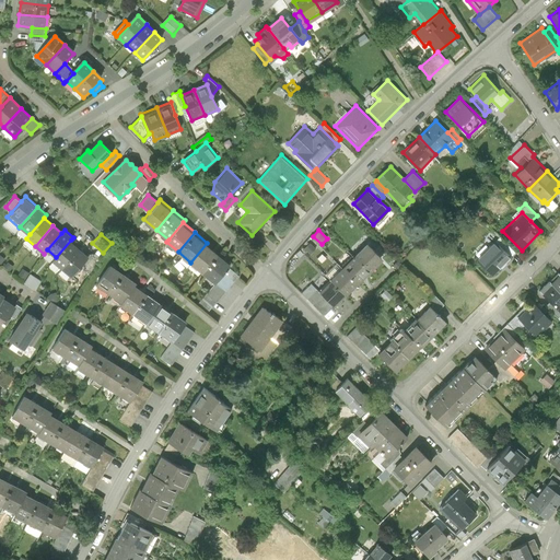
[(500,236),(496,241),(512,256),(515,253),(500,236)]
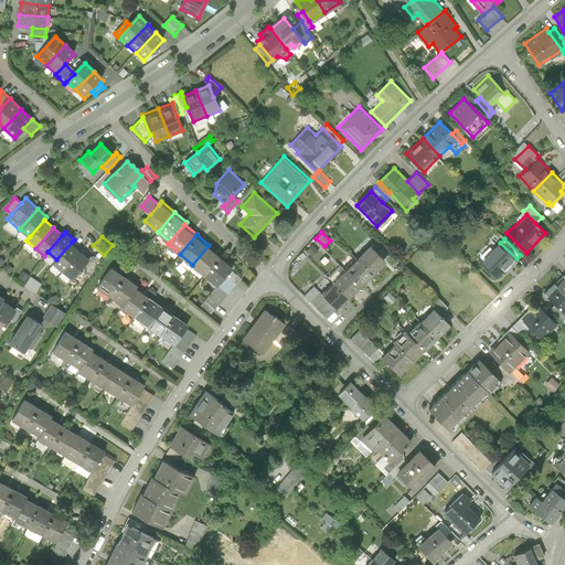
[(72,242),(56,259),(53,264),(62,272),(81,249),(72,242)]
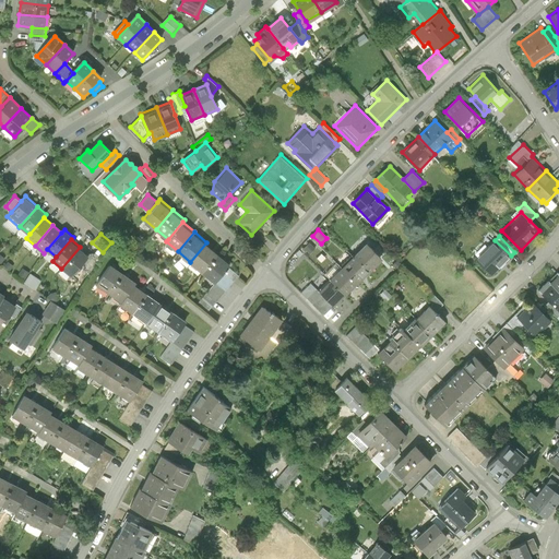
[(475,260),(491,275),(511,256),(495,240),(475,260)]
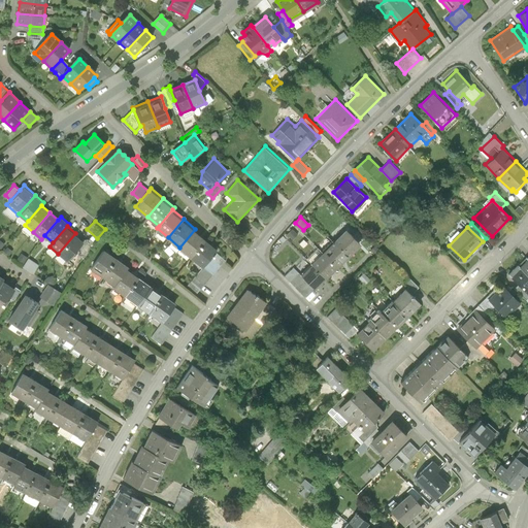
[(347,228),(334,239),(349,256),(362,243),(347,228)]
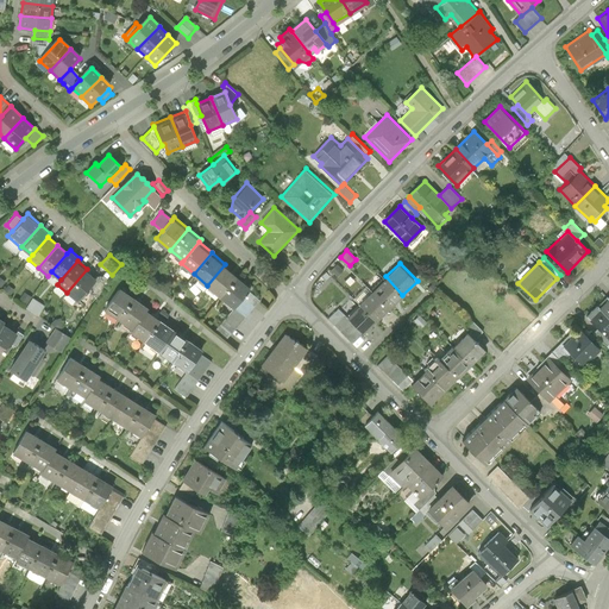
[(238,275),(225,264),(207,286),(220,296),(238,275)]
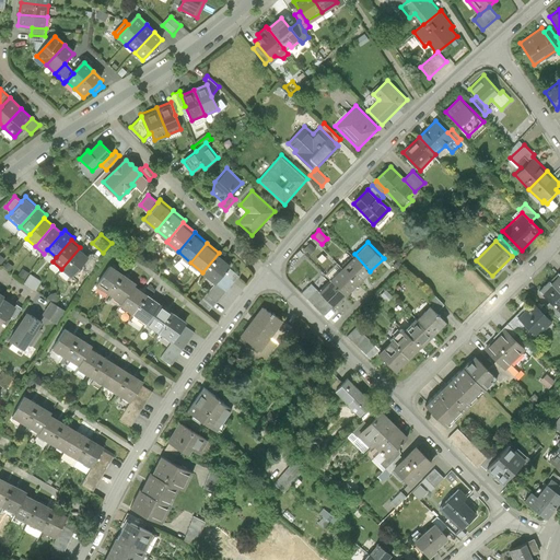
[(80,247),(61,269),(71,277),(77,270),(80,270),(82,266),(83,264),(90,256),(80,247)]
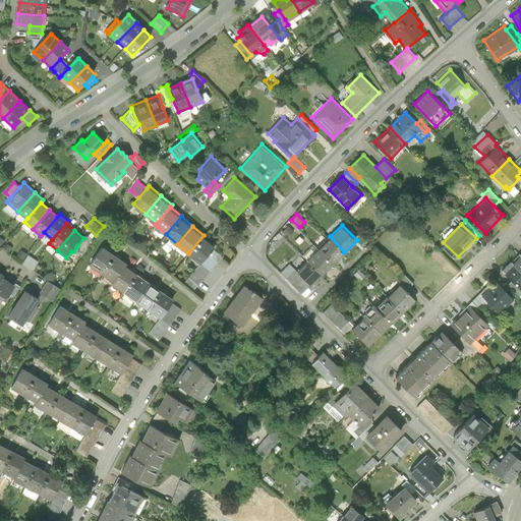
[(213,248),(216,245),(204,235),(188,253),(200,264),(213,248)]
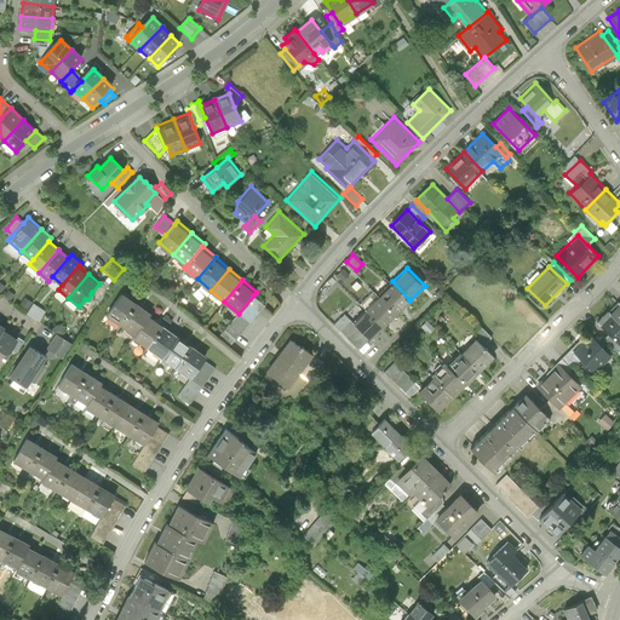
[(409,300),(392,281),(379,294),(396,313),(409,300)]
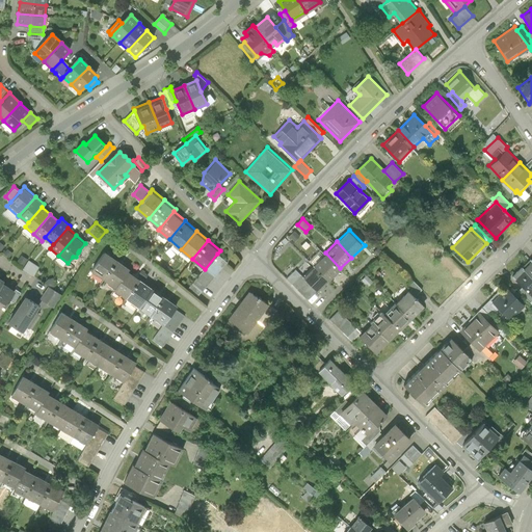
[(90,242),(85,243),(79,250),(78,253),(80,255),(79,257),(83,260),(95,244),(90,242)]
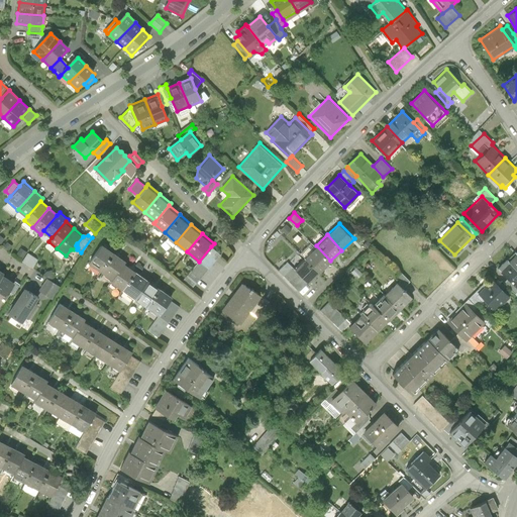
[(372,244),(368,239),(362,245),(366,249),(372,244)]
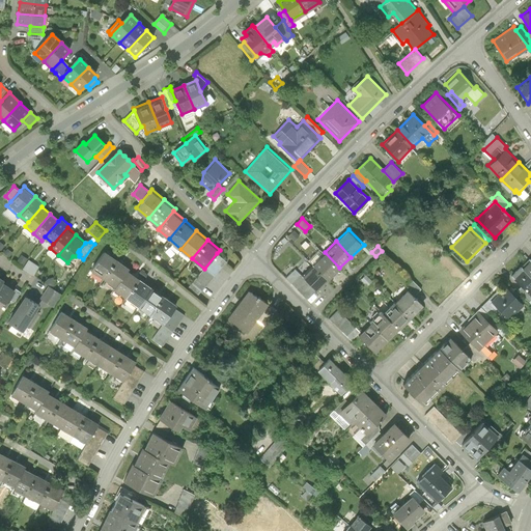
[(12,253),(7,248),(4,253),(9,257),(12,253)]
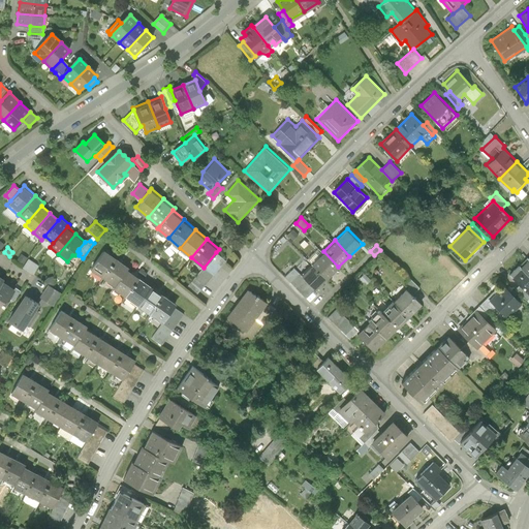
[(116,256),(104,248),(90,267),(102,276),(116,256)]
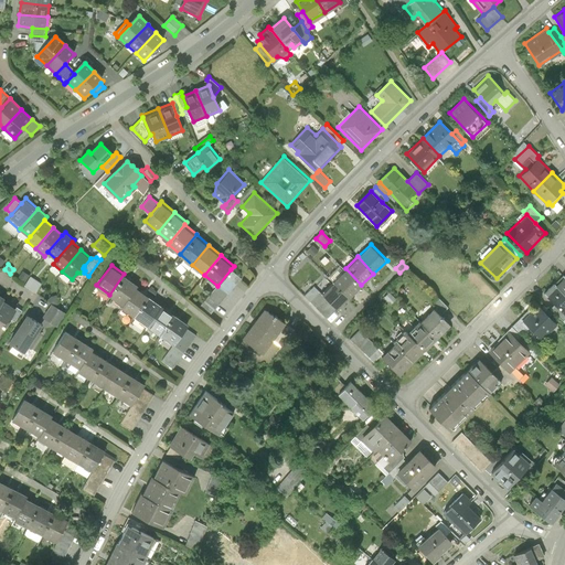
[(334,281),(349,297),(361,285),(345,268),(332,280),(334,281)]
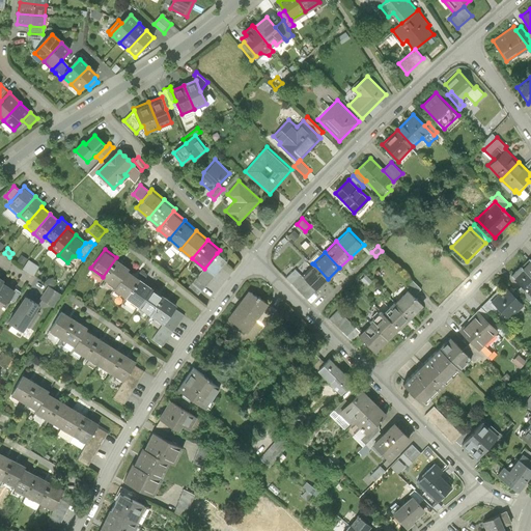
[(217,253),(204,269),(187,288),(196,297),(226,261),(217,253)]
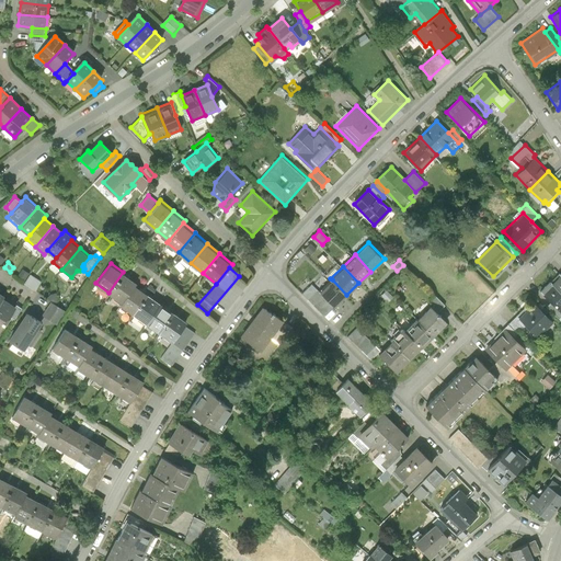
[(30,274),(22,268),(18,276),(25,282),(30,274)]
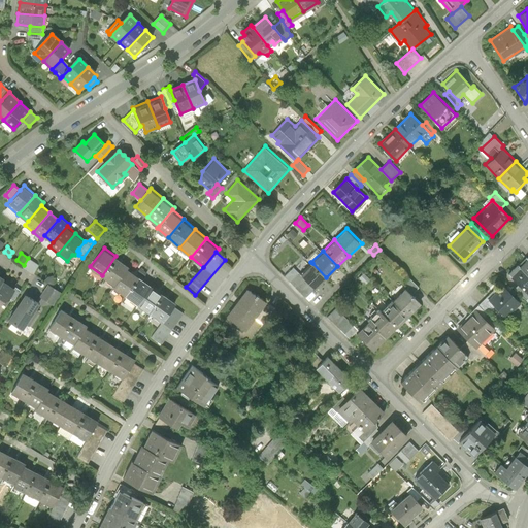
[(116,256),(102,275),(114,285),(127,267),(128,265),(116,256)]
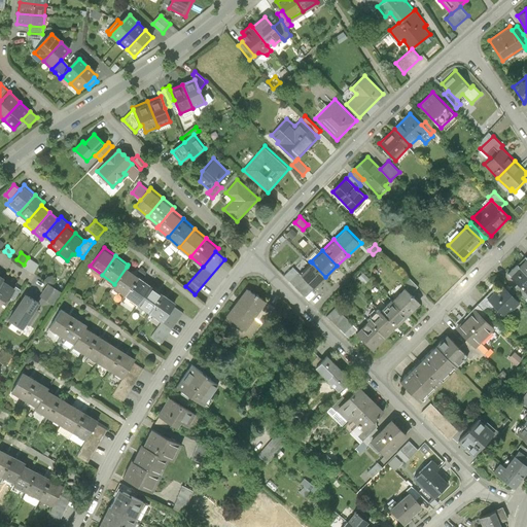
[(526,258),(523,255),(515,264),(526,275),(526,258)]
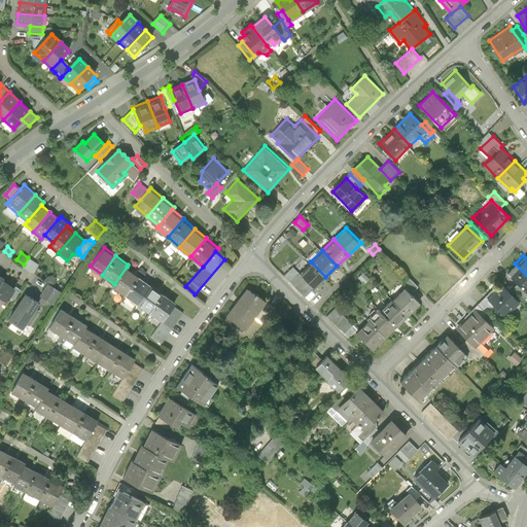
[(36,267),(30,261),(26,267),(33,272),(36,267)]
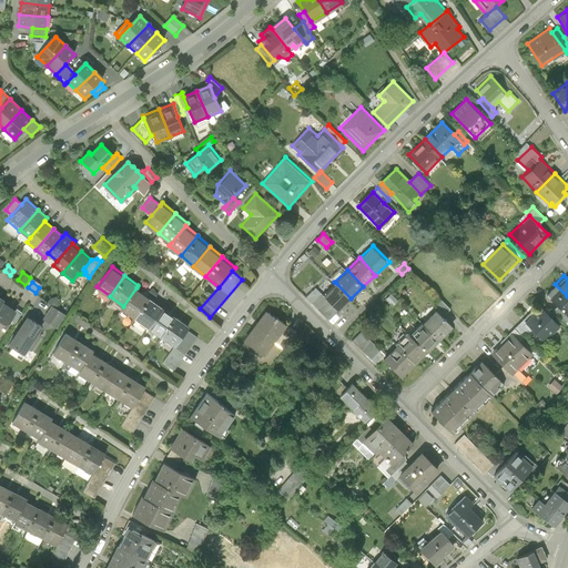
[(351,298),(336,283),(324,295),(338,311),(351,298)]
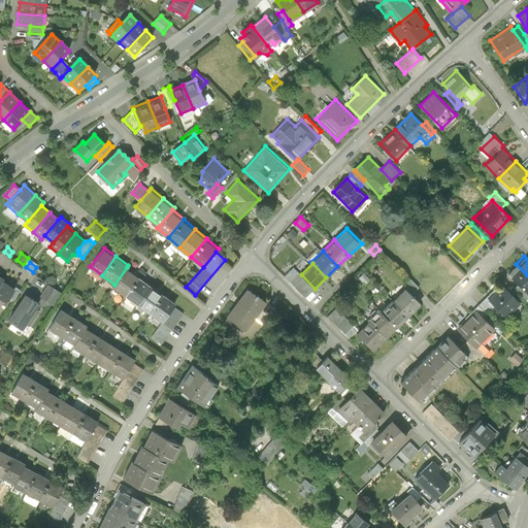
[(527,275),(516,264),(506,273),(518,284),(527,294),(527,275)]
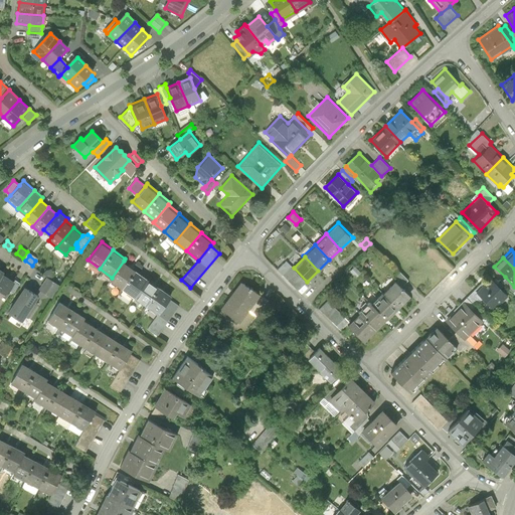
[(135,270),(124,261),(112,278),(110,281),(122,289),(135,270)]
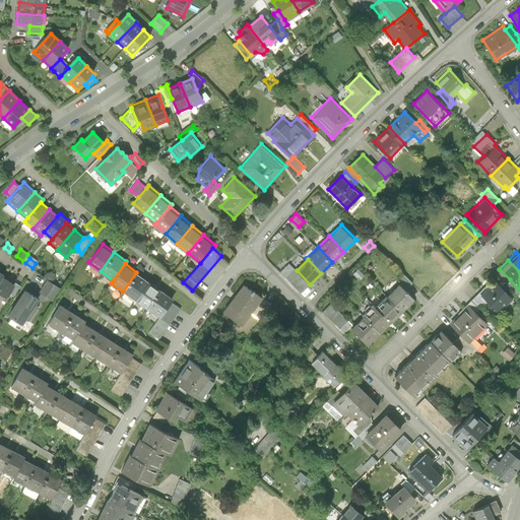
[(310,284),(297,270),(289,263),(279,272),(301,294),(310,284)]
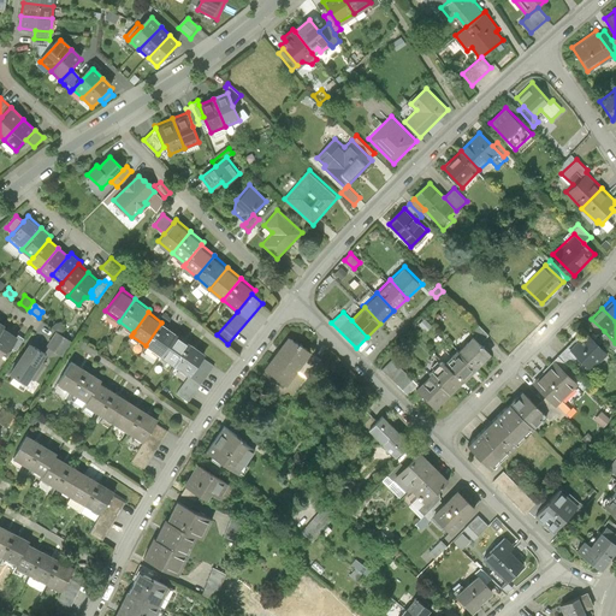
[(431,326),(425,319),(419,324),(426,331),(431,326)]
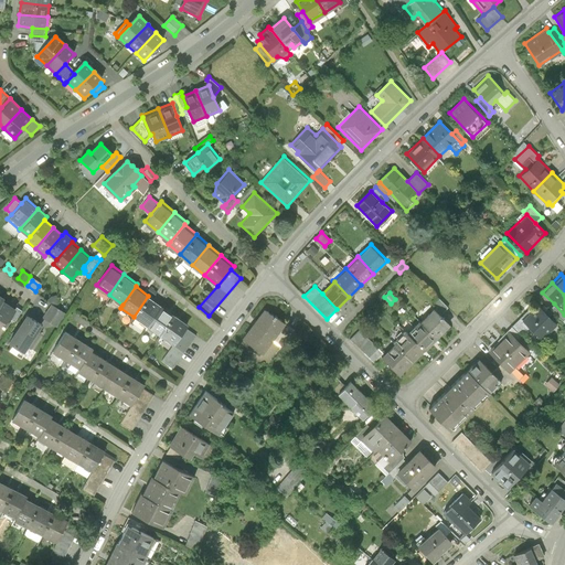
[(57,308),(56,295),(54,295),(51,296),(49,298),(46,300),(57,308)]
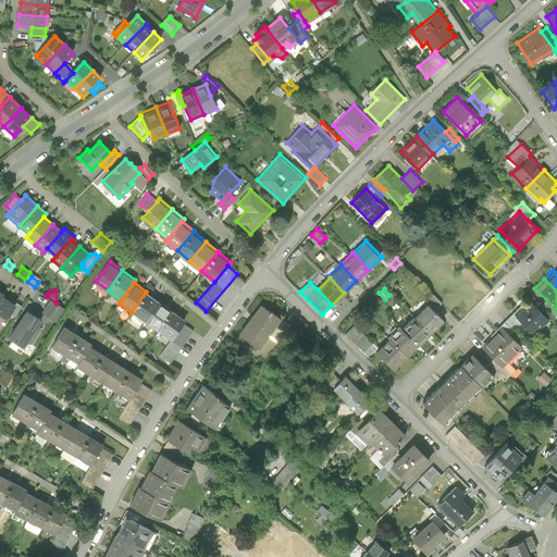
[(132,312),(145,321),(159,300),(146,292),(132,312)]
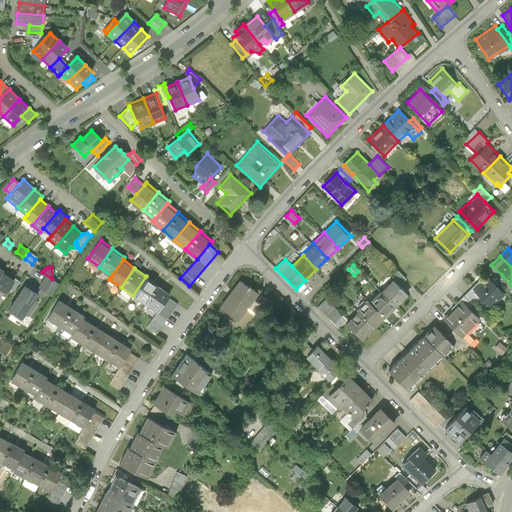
[(14,278),(2,270),(0,273),(0,299),(7,288),(14,278)]
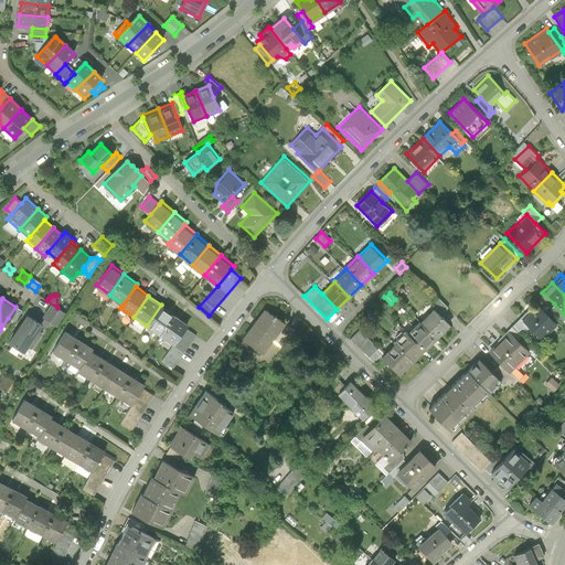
[(72,304),(64,298),(59,307),(66,312),(72,304)]
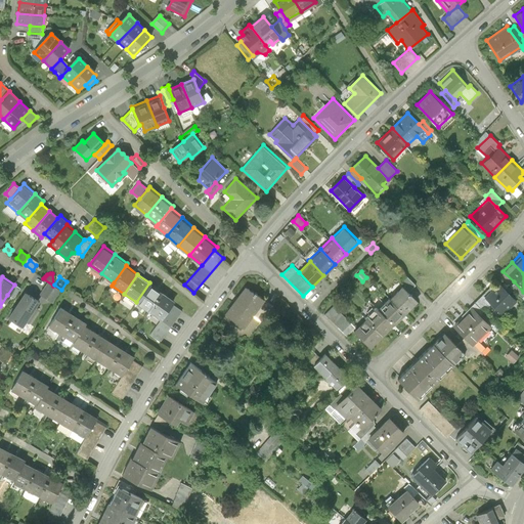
[(407,276),(402,280),(410,290),(416,285),(407,276)]
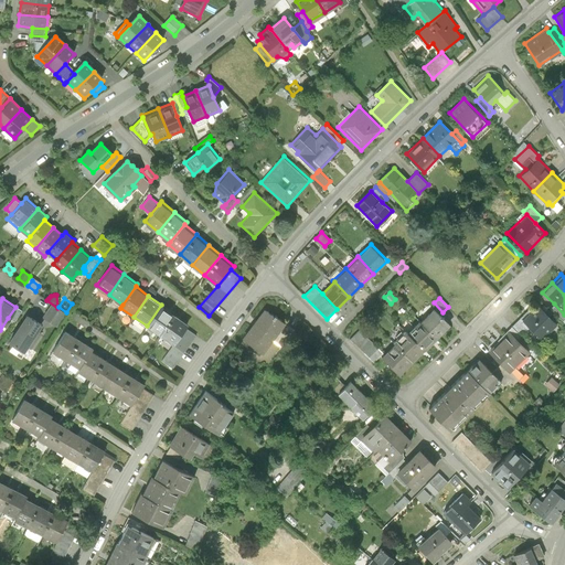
[(564,315),(554,304),(550,308),(561,320),(564,315)]
